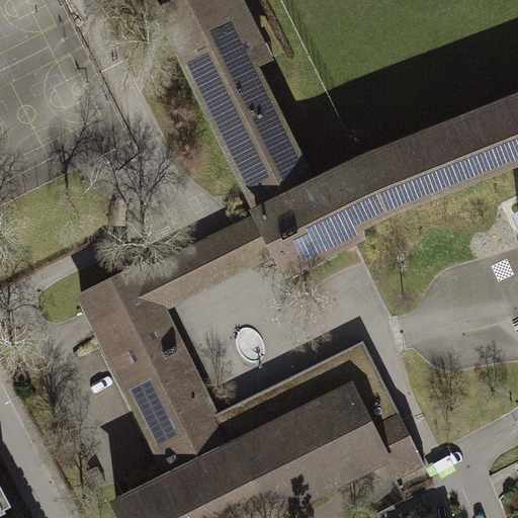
[(135,0),(147,23),(162,15),(161,13),(154,0),(135,0)]
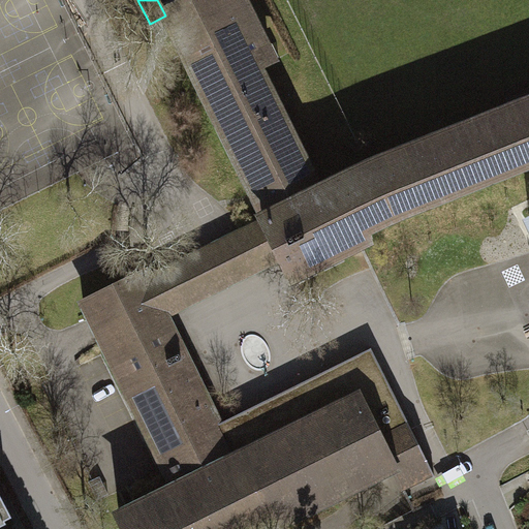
[(365,232),(394,218),(415,210),(528,164),(528,103),(365,168),(319,191),(257,67),(273,60),(242,0),(191,0),(164,13),(165,16),(267,218),(263,220),(265,222),(283,261),(292,279),(369,241),(365,232)]
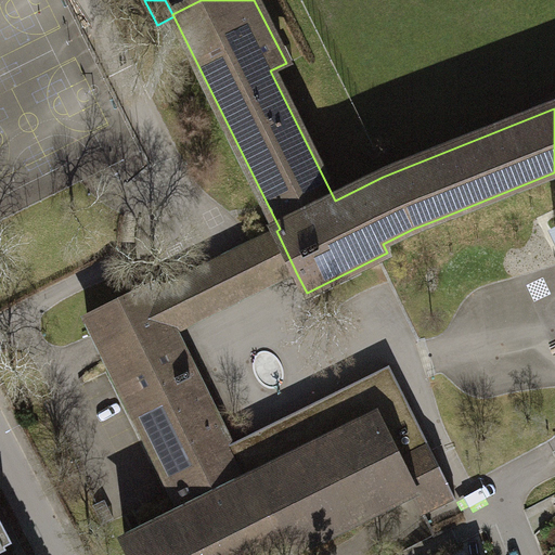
[(176,334),(297,274),(278,233),(156,293),(176,334)]
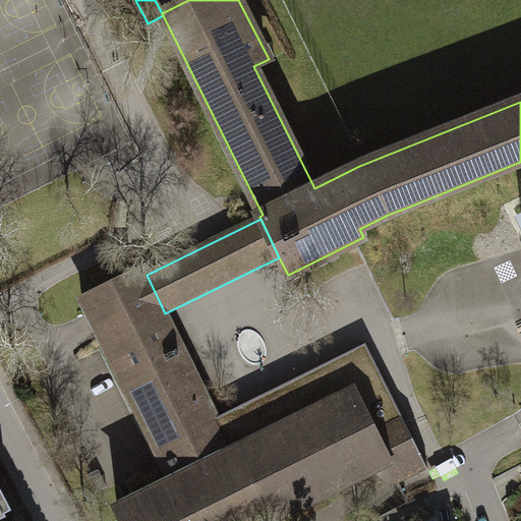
[(123,520),(266,520),(270,519),(235,450),(233,451),(217,417),(165,313),(147,275),(142,268),(82,297),(173,480),(117,508),(123,520)]
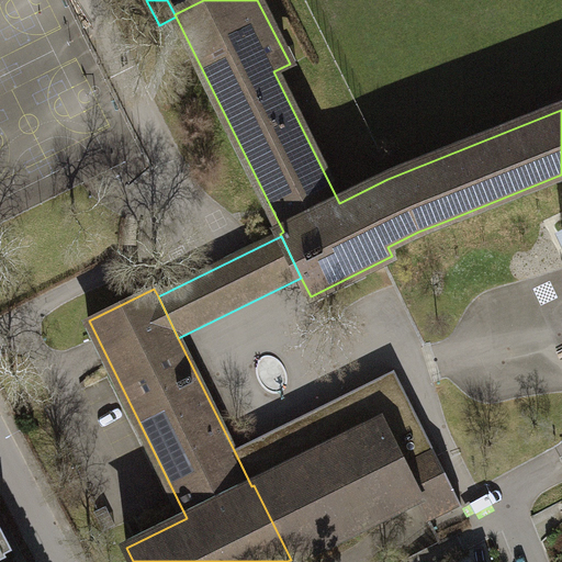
[(394,370),(244,445),(249,456),(301,436),(349,408),(366,404),(382,398),(381,397),(405,391),(394,370)]
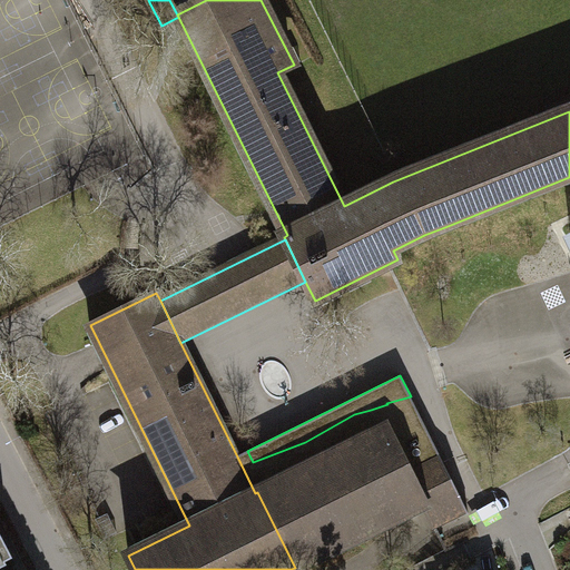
[(464,504),(411,396),(386,403),(387,404),(371,410),(354,414),(305,442),(253,462),(247,451),(237,457),(255,493),(257,492),(295,568),(423,505),(431,521),(464,504)]
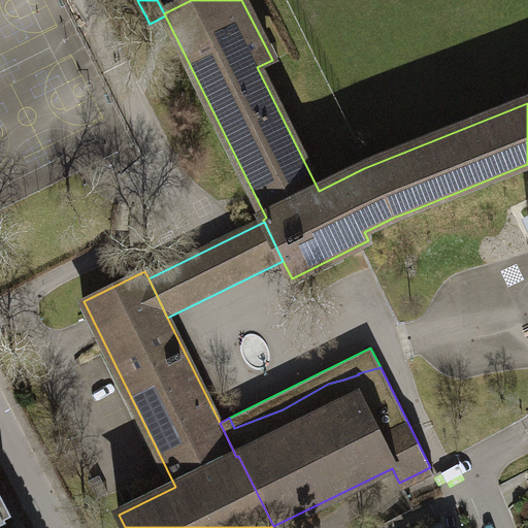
[(395,479),(375,487),(383,502),(402,493),(395,479)]
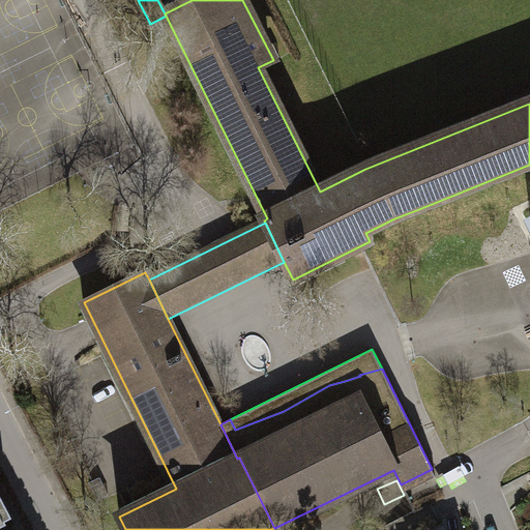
[(0,528),(6,526),(5,523),(11,519),(0,497),(0,496),(0,528)]
